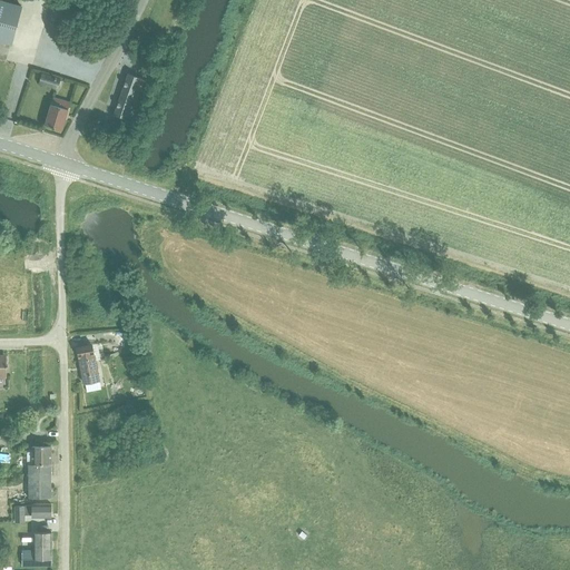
[(0,42),(10,46),(21,8),(0,1),(0,42)]
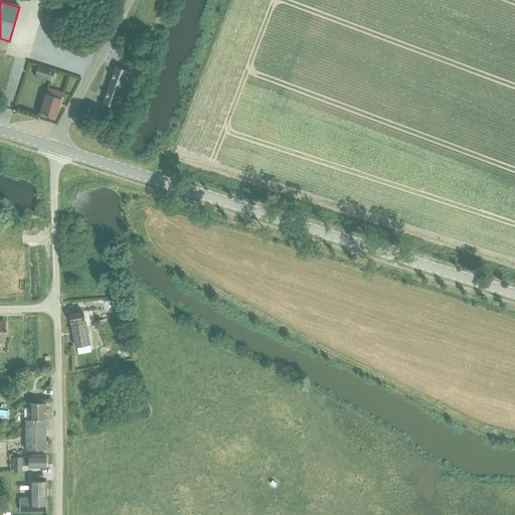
[(118,109),(131,71),(116,66),(103,104),(118,109)]
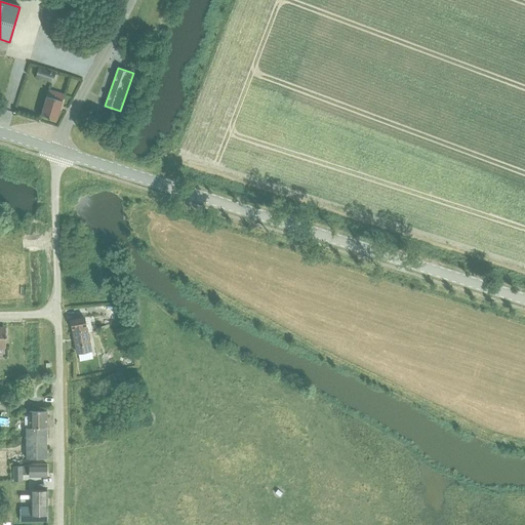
[(39,69),(36,77),(52,81),(54,73),(39,69)]
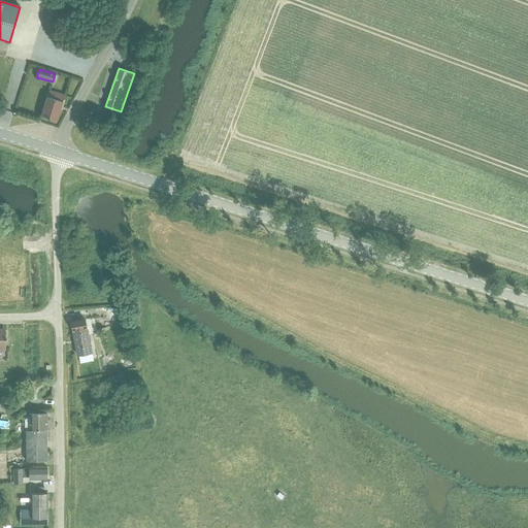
[(64,97),(47,92),(40,116),(46,118),(51,120),(51,119),(57,121),(64,97)]
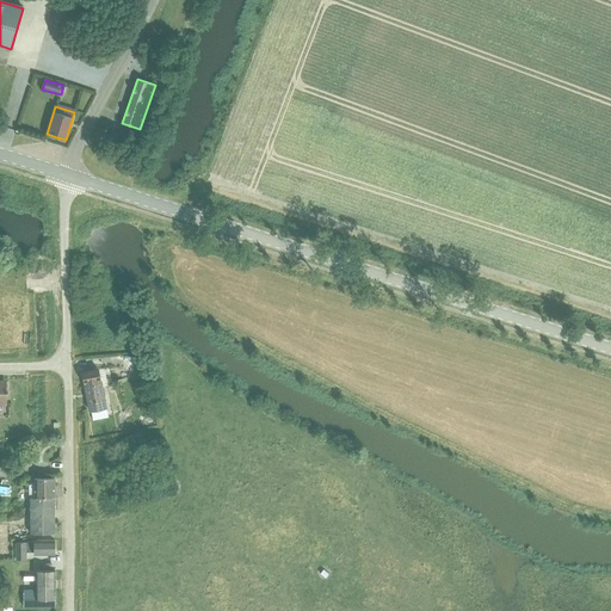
[(100,368),(88,370),(84,371),(91,409),(107,407),(100,368)]
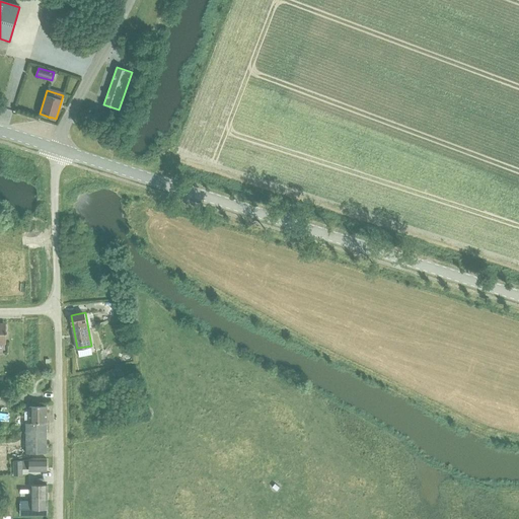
[(47,453),(47,426),(47,423),(47,406),(29,406),(29,423),(25,423),(26,454),(47,453)]
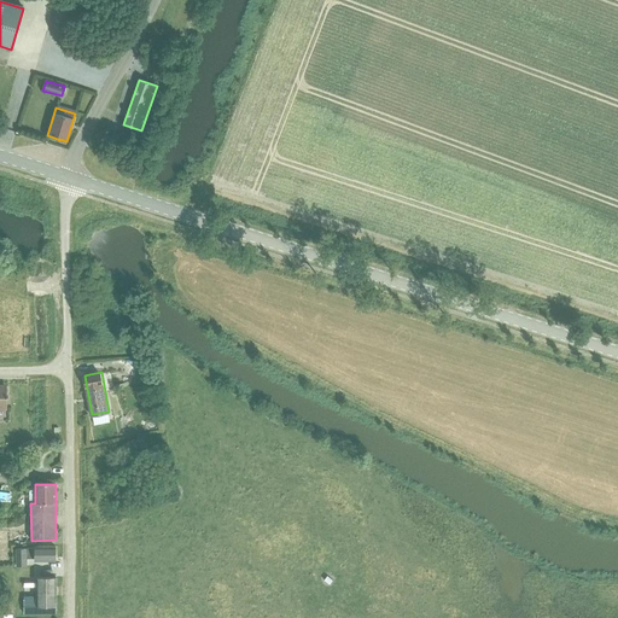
[(46,560),(57,560),(56,547),(36,547),(38,555),(30,555),(31,565),(46,565),(46,560)]
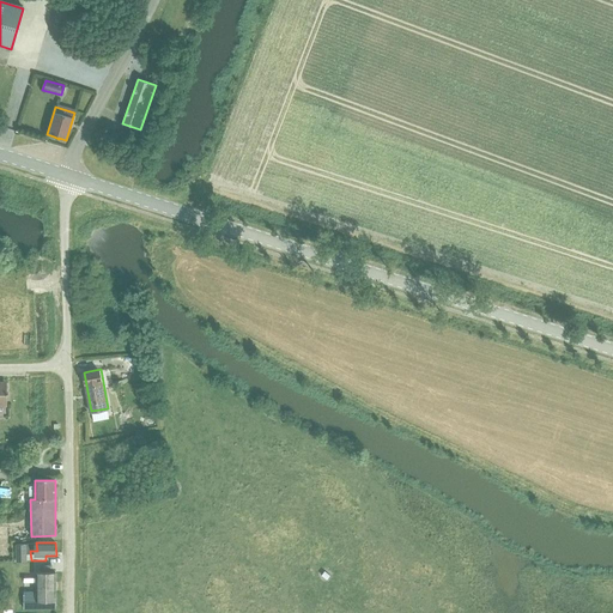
[(16,563),(29,563),(29,556),(22,556),(22,550),(16,550),(16,563)]
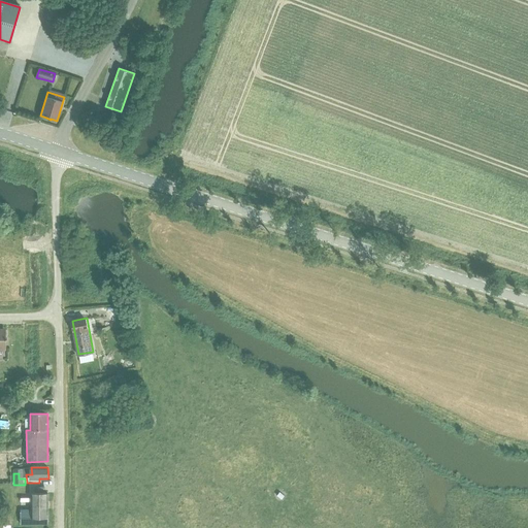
[(48,518),(48,493),(31,493),(31,510),(21,510),(20,518),(48,518)]
